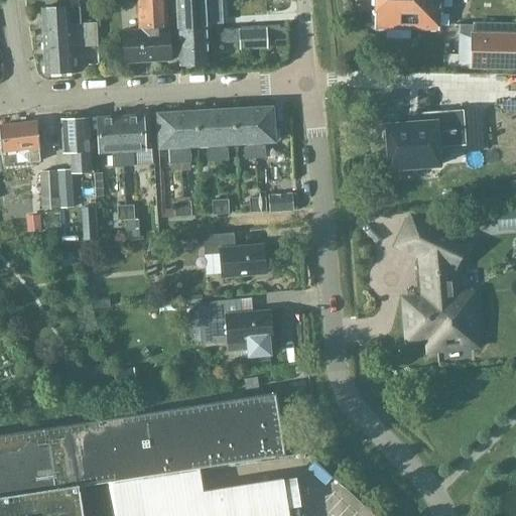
[(136,0),(138,29),(122,30),(124,63),(171,61),(171,58),(177,58),(176,45),(168,45),(165,0),(136,0)]
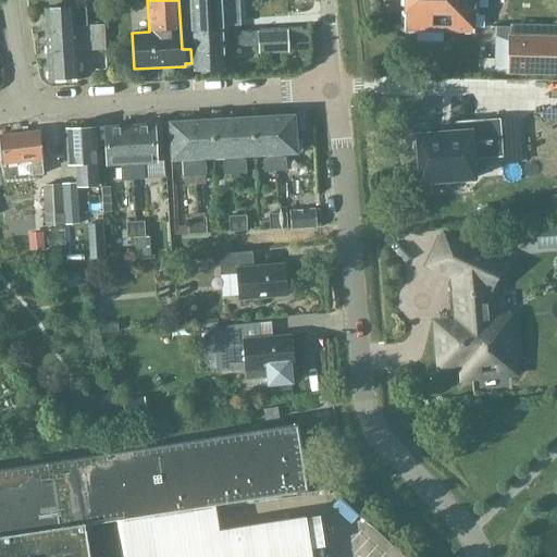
[(237,0),(190,0),(193,49),(190,49),(192,63),(194,63),(194,71),(224,70),(222,27),(222,19),(238,17),(237,0)]
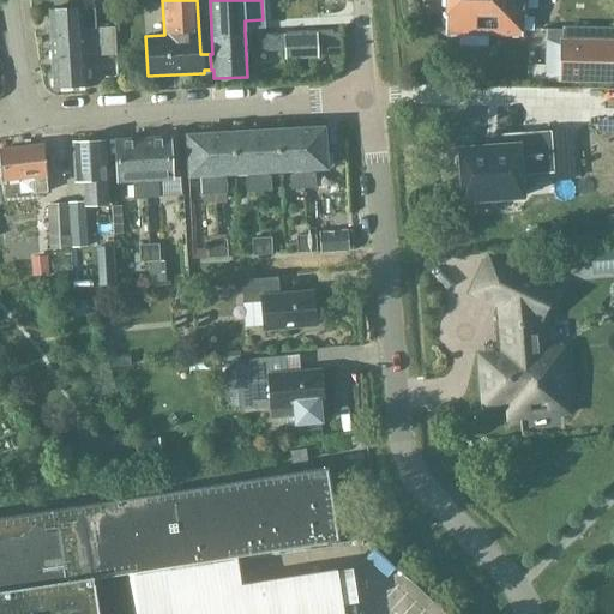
[(445,0),(445,32),(522,35),(522,16),(525,16),(525,0),(445,0)]
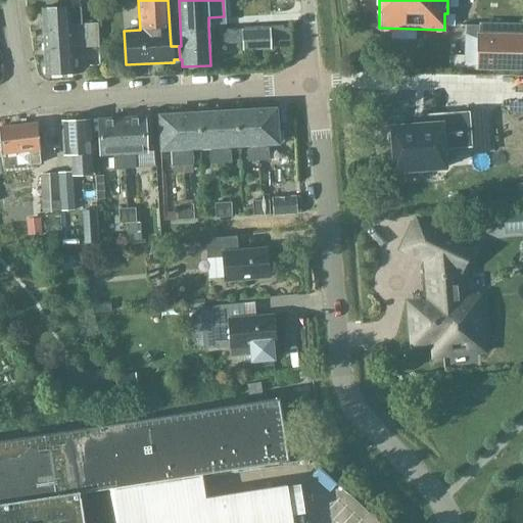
[(42,9),(43,30),(57,29),(58,41),(72,41),(70,26),(82,25),(82,24),(81,7),(69,8),(69,7),(42,9)]
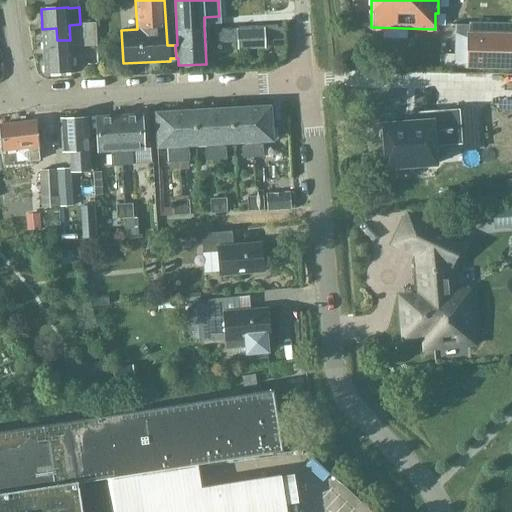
[(70,40),(57,40),(56,28),(42,29),(45,73),(72,71),(71,47),(85,46),(97,45),(95,22),(84,23),(80,23),(80,24),(69,25),(70,40)]
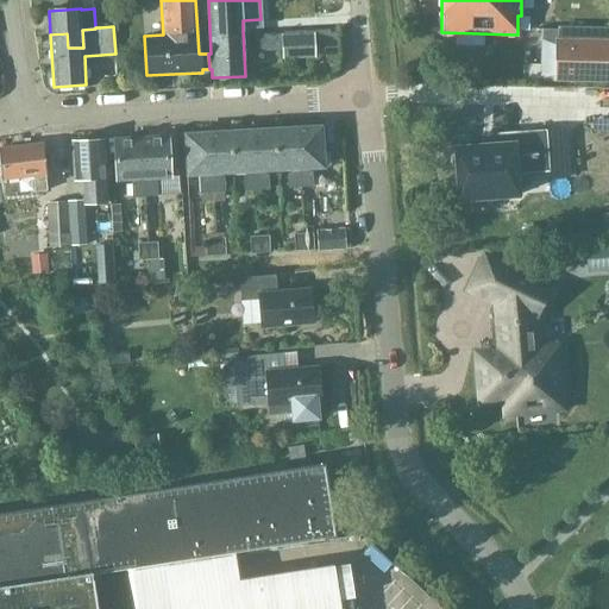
[(314,56),(313,35),(282,36),(283,50),(283,57),(314,56)]
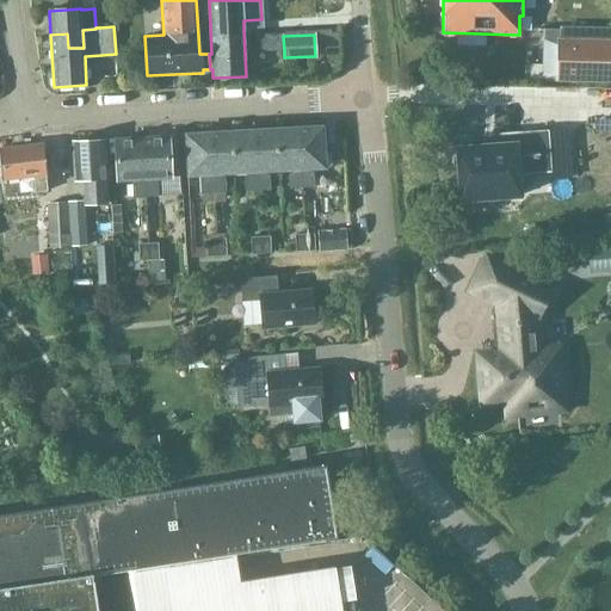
[(610,80),(610,39),(559,38),(557,79),(610,80)]
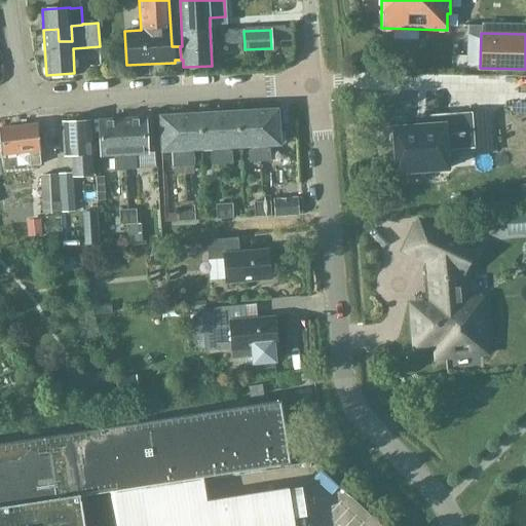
[(525,89),(524,89),(525,132),(516,132),(516,149),(525,148),(525,89)]
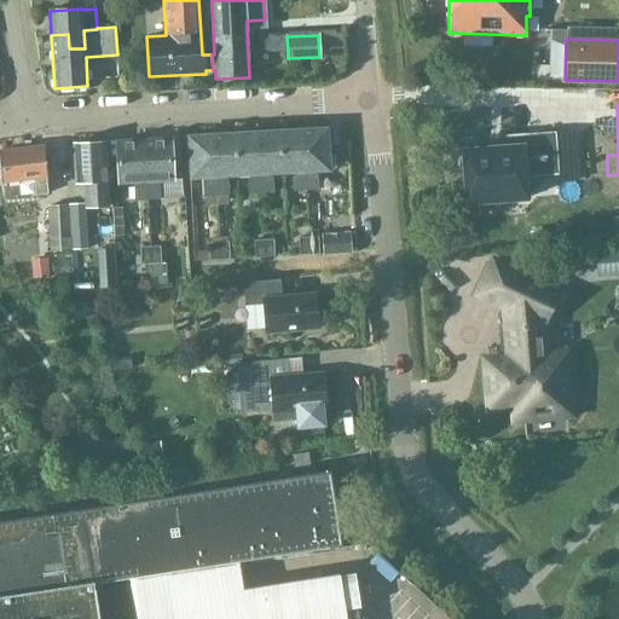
[(316,175),(313,175),(313,172),(328,171),(324,131),(302,132),(305,192),(314,191),(317,191),(316,175)]
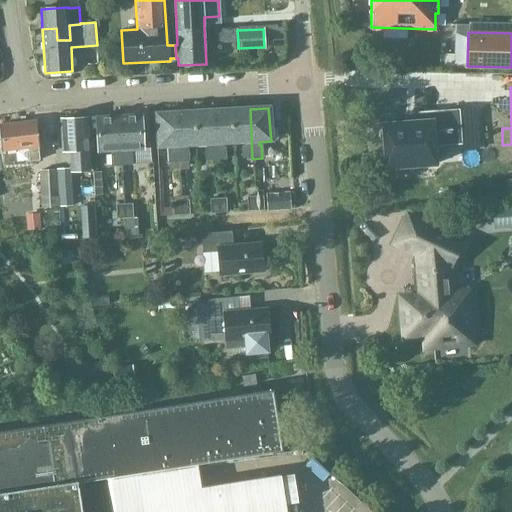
[(244,159),(252,159),(250,109),(231,110),(233,143),(243,143),(243,146),(241,146),(242,159),(244,159)]
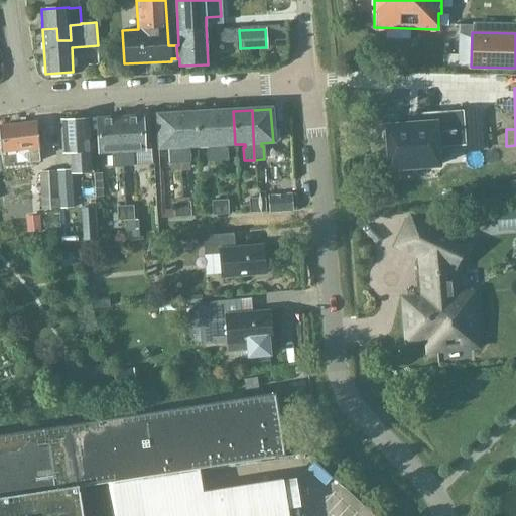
[(224,145),(235,144),(233,111),(214,112),(217,162),(226,161),(228,161),(227,148),(225,148),(224,145)]
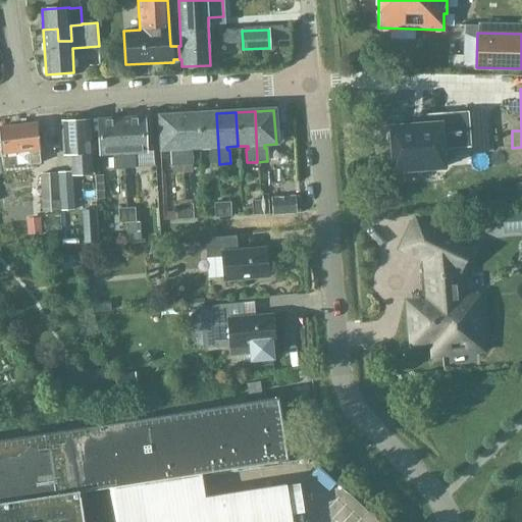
[(207,151),(208,164),(210,164),(219,164),(216,113),(197,114),(199,148),(209,148),(209,151),(207,151)]
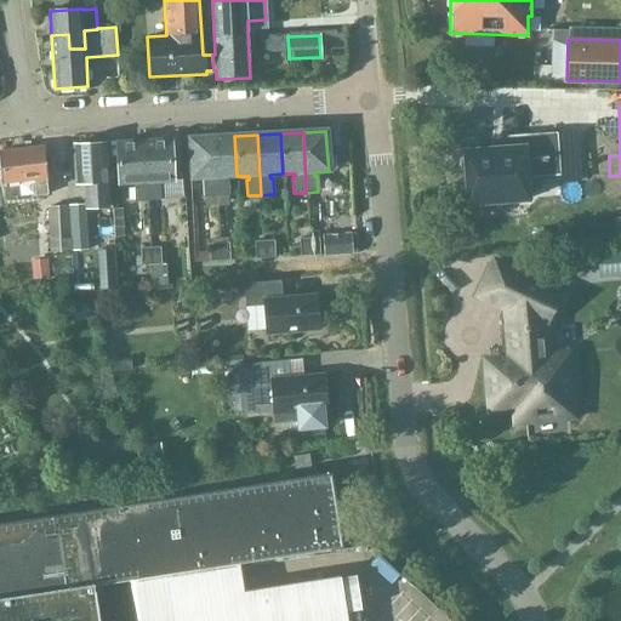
[(502,148),(463,151),(467,204),(528,199),(527,176),(558,174),(554,135),(502,138),(502,148)]
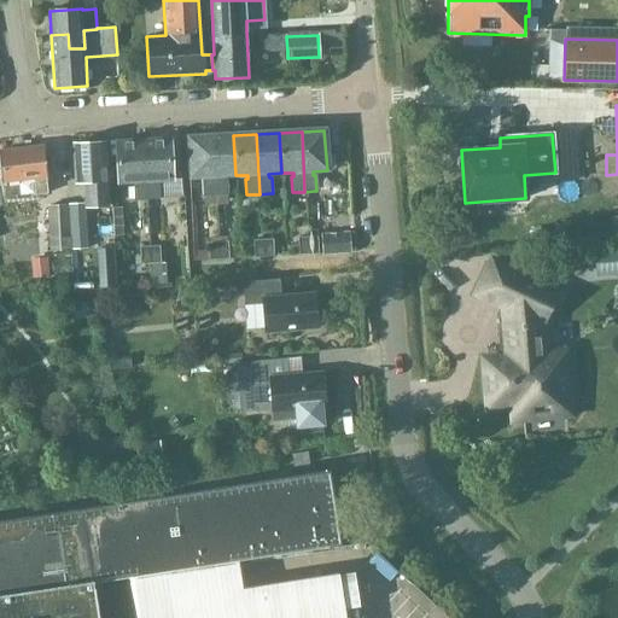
[(223,176),(235,175),(233,135),(210,136),(214,197),(225,196),(227,196),(226,180),(223,180),(223,176)]
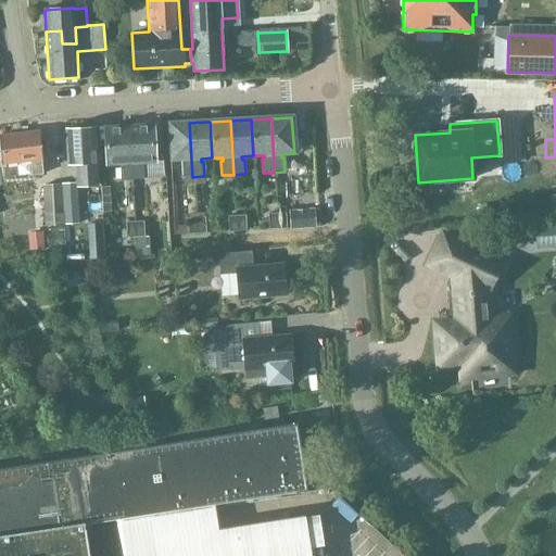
[(184,177),(192,177),(189,123),(169,124),(172,160),(182,160),(182,163),(180,163),(181,178),(184,177)]
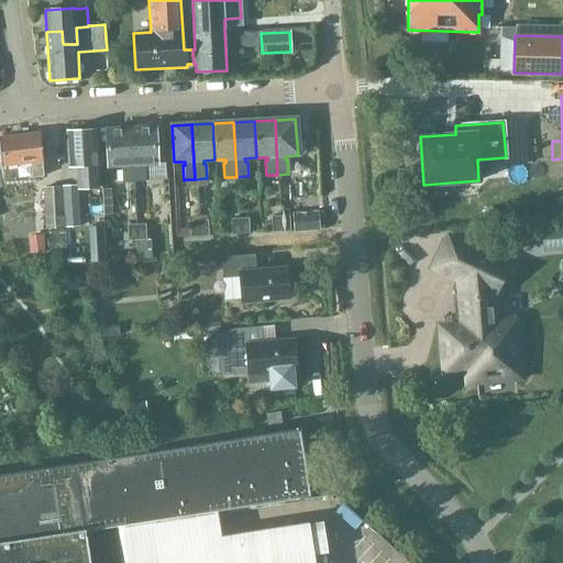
[(144,168),(142,168),(142,164),(155,164),(154,127),(130,128),(133,183),(142,183),(144,183),(144,168)]
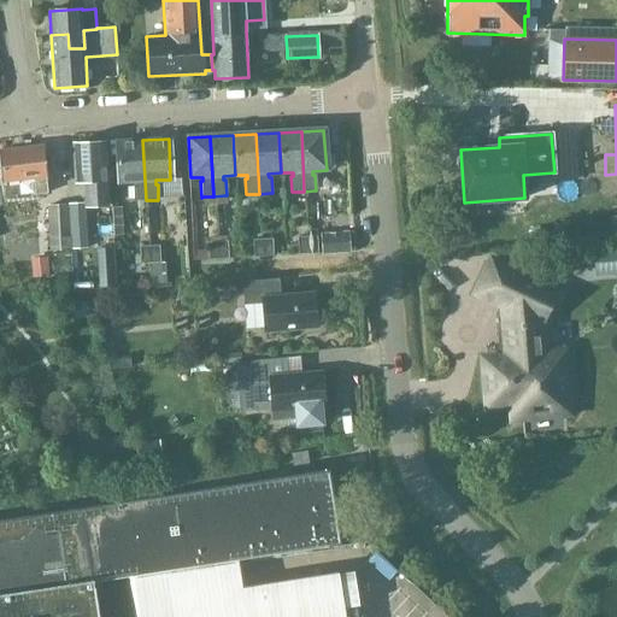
[(136,201),(146,200),(142,140),(117,142),(119,182),(135,181),(135,186),(133,186),(134,201),(136,201)]
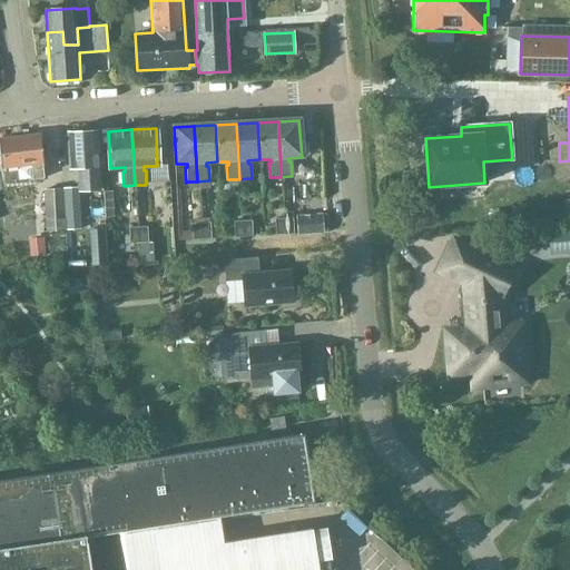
[(80,169),(81,187),(81,190),(99,189),(96,131),(67,134),(69,169),(80,169)]
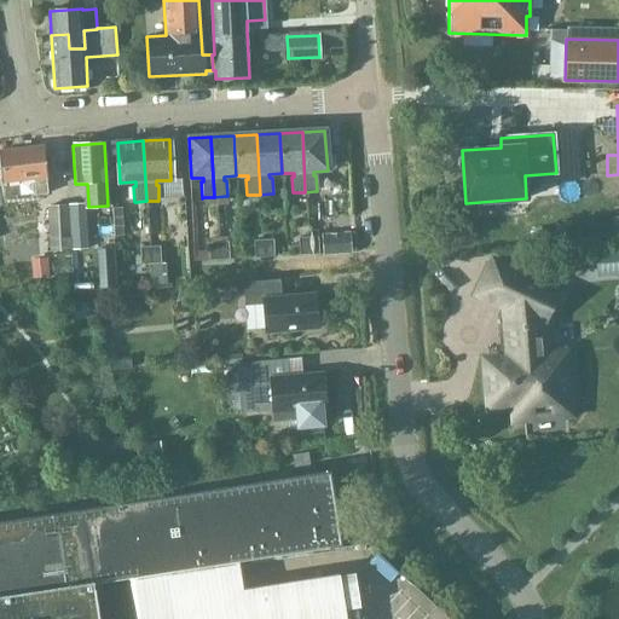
[(34,196),(47,195),(45,178),(46,178),(42,146),(0,151),(0,161),(3,183),(33,179),(34,196)]
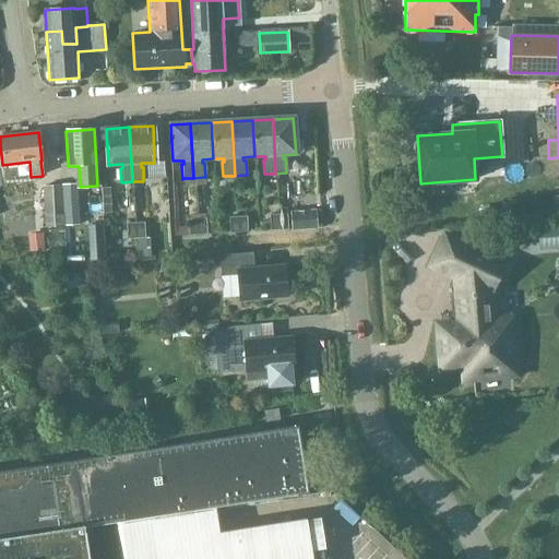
[(80,183),(62,185),(63,218),(63,227),(80,226),(78,188),(80,188),(80,187),(80,183)]
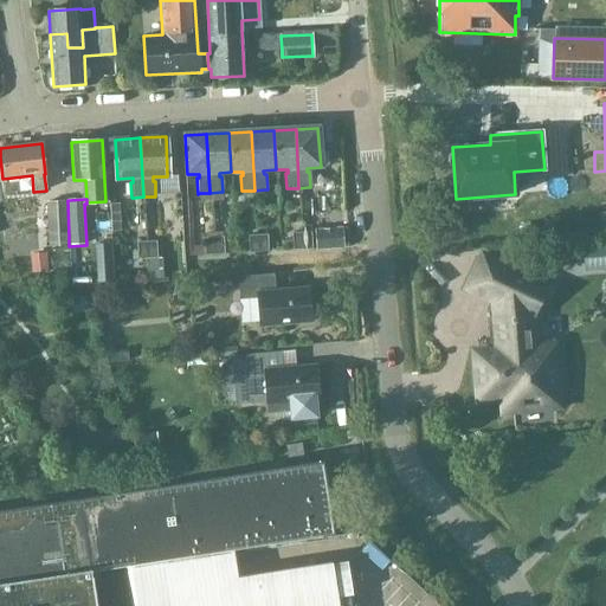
[(69,237),(68,200),(47,201),(50,246),(56,246),(69,246),(69,237)]
